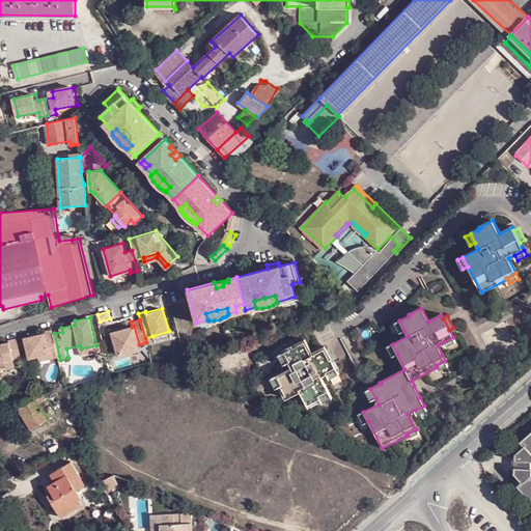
[(399,333),(404,331),(399,320),(394,324),(399,333)]
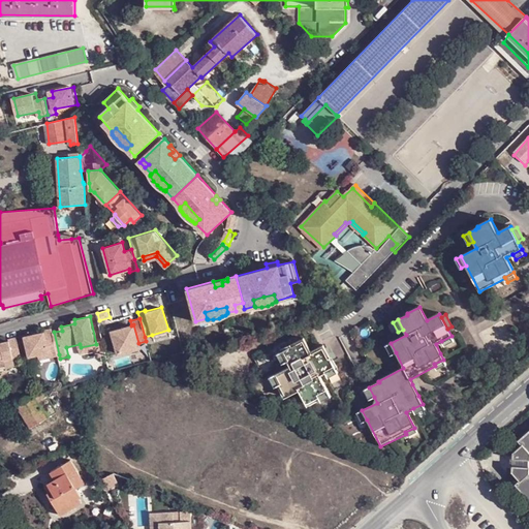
[(131,325),(112,331),(117,352),(139,347),(138,343),(133,324),(131,325)]
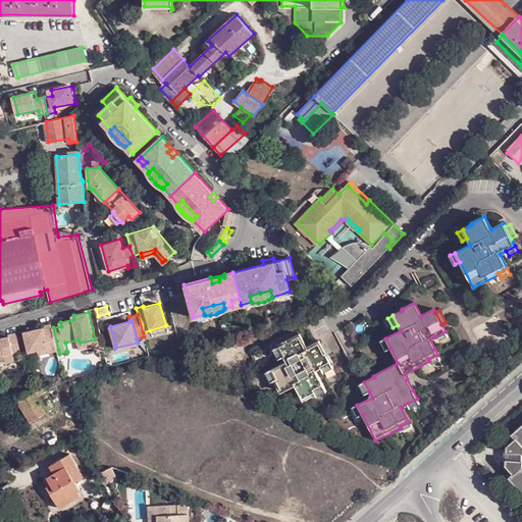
[(45,327),(25,331),(31,351),(39,349),(49,347),(50,352),(58,350),(53,327),(53,323),(44,325),(45,327)]
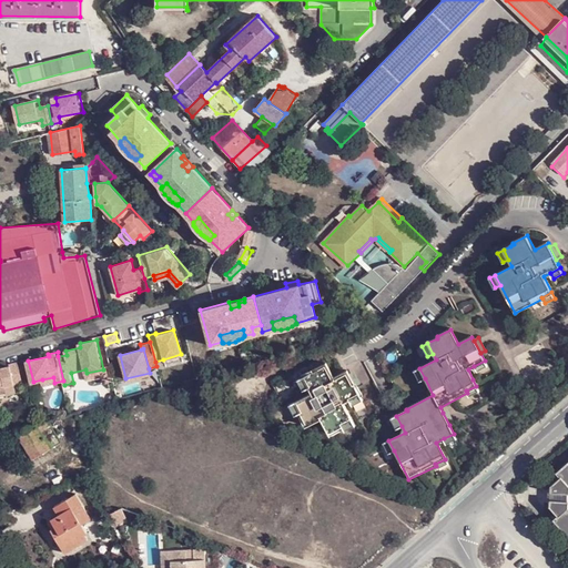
[(11,364),(16,383),(23,381),(19,359),(10,362),(11,364)]
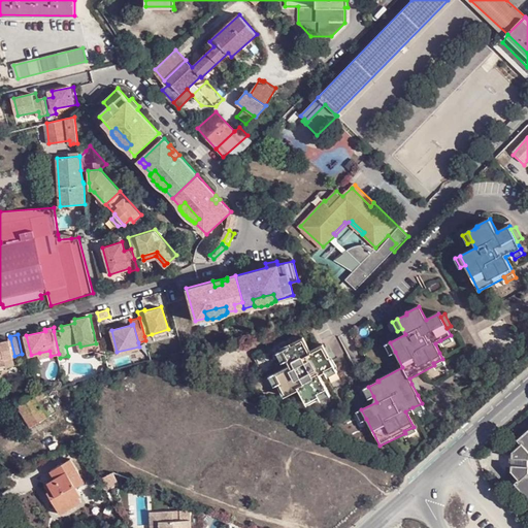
[(453,340),(451,335),(440,340),(443,345),(453,340)]
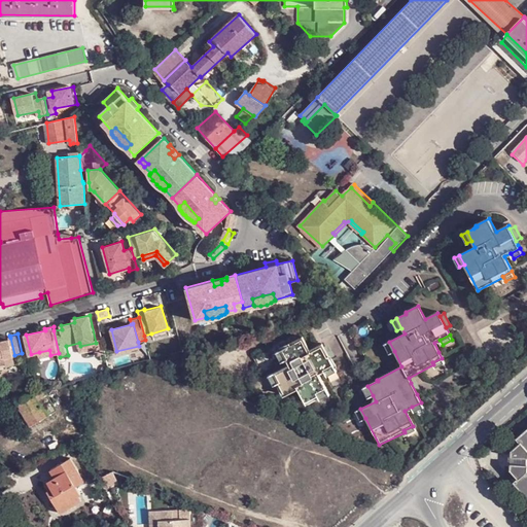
[(276,373),(281,382),(287,395),(300,389),(307,402),(319,396),(319,394),(328,390),(320,374),(324,371),(335,365),(330,358),(324,347),(322,343),(311,349),(304,336),(290,343),(291,344),(282,349),(287,358),(290,365),(276,373)]
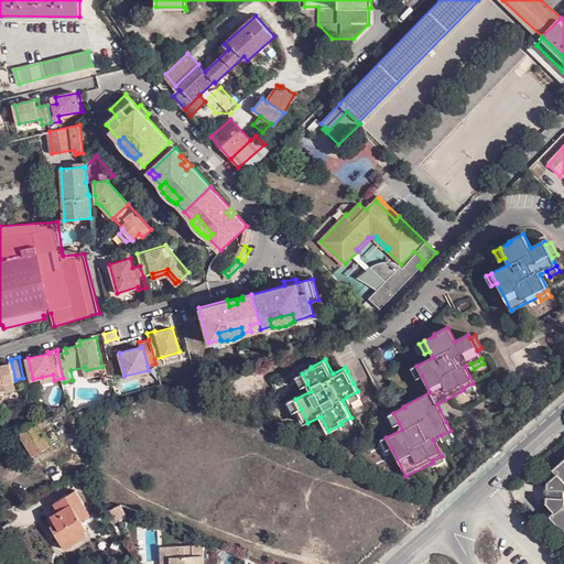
[(11,361),(0,364),(0,379),(6,379),(6,382),(15,380),(11,361)]
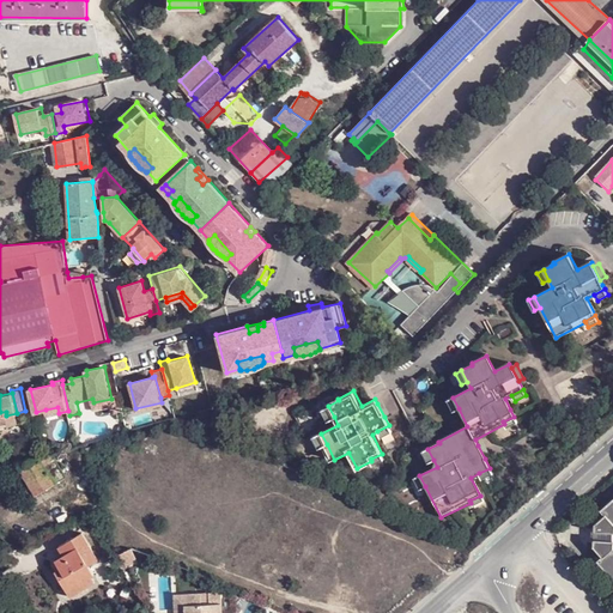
[(111,399),(93,402),(95,410),(111,406),(114,413),(123,411),(120,396),(111,399)]
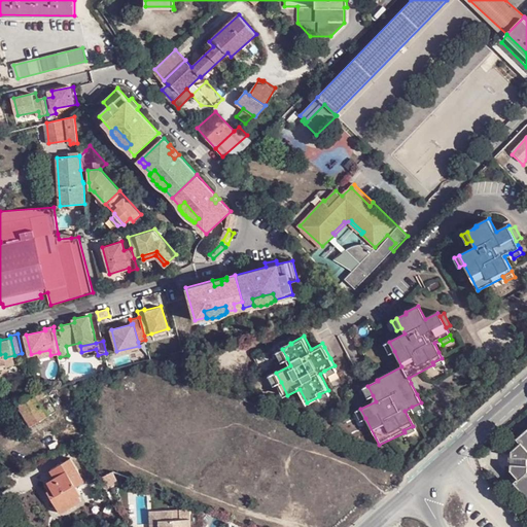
[(389,354),(394,351),(389,342),(384,345),(389,354)]
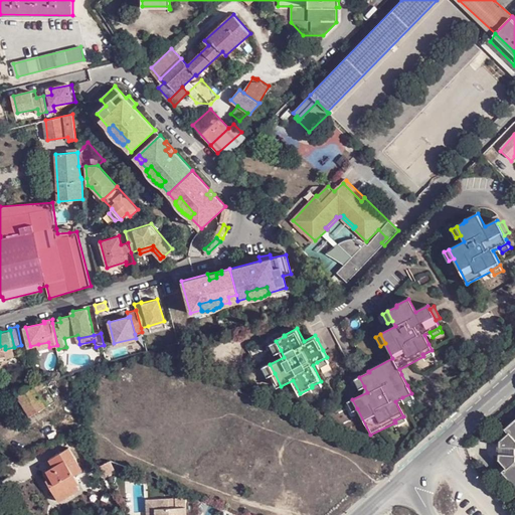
[(322,337),(317,339),(323,350),(328,348),(322,337)]
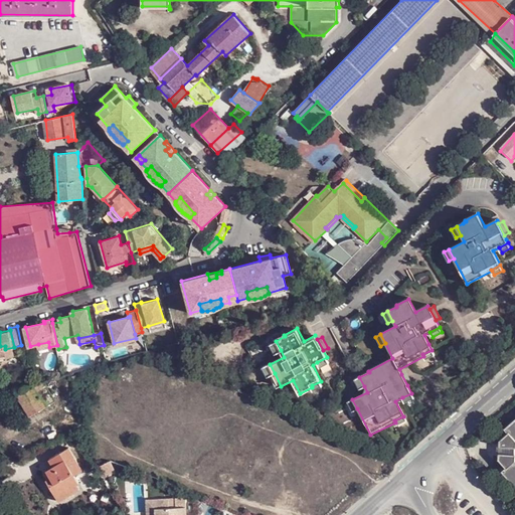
[(276,353),(281,350),(276,341),(271,344),(276,353)]
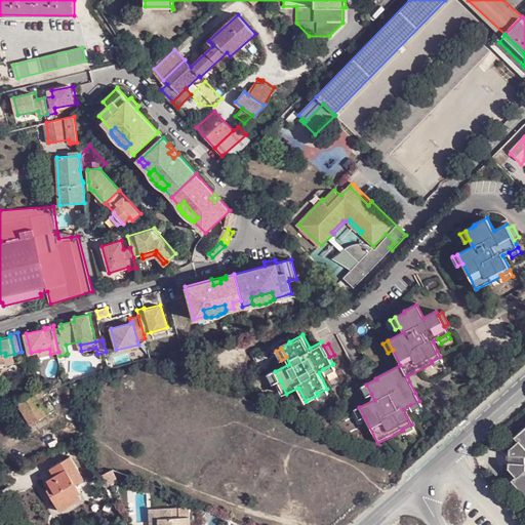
[(443,362),(440,357),(431,361),(432,363),(434,367),(443,362)]
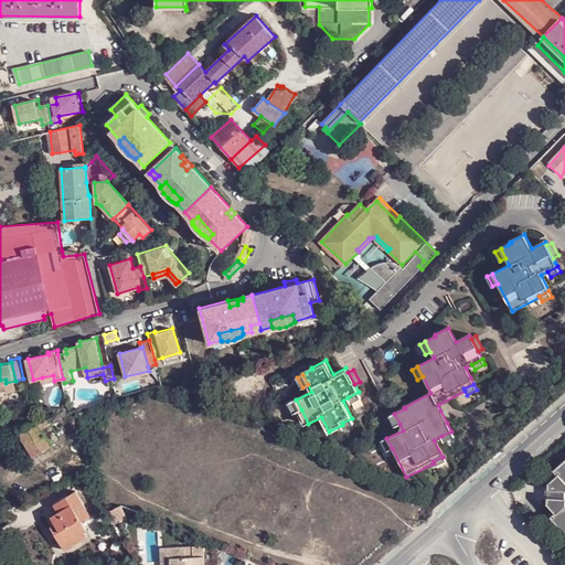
[(361,398),(359,392),(348,397),(351,403),(361,398)]
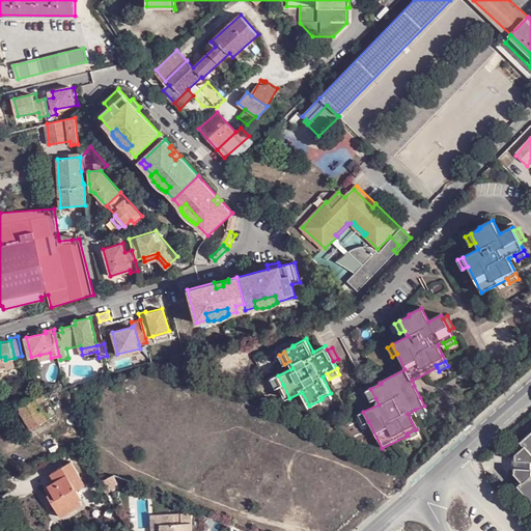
[(277,388),(283,385),(278,375),(273,379),(277,388)]
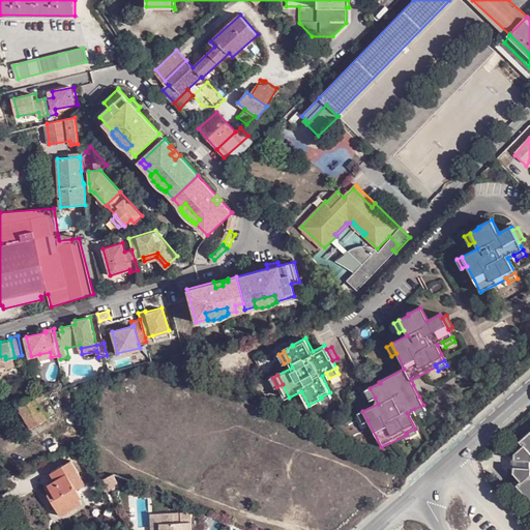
[(417,383),(413,385),(419,396),(423,394),(417,383)]
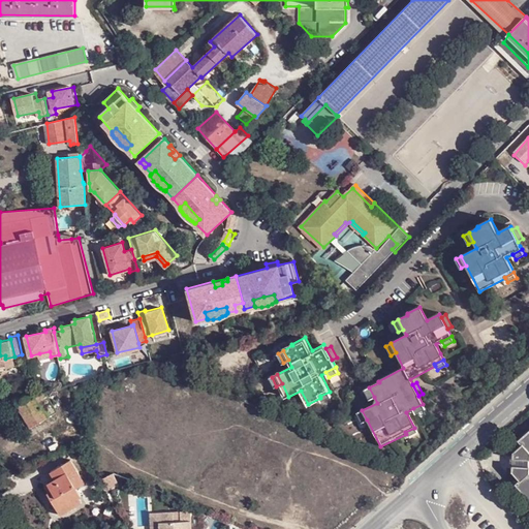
[(87,394),(84,383),(73,386),(79,397),(87,394)]
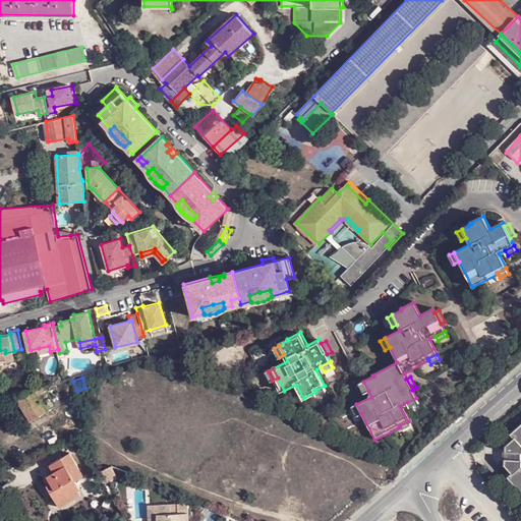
[(363,393),(368,391),(363,382),(358,384),(363,393)]
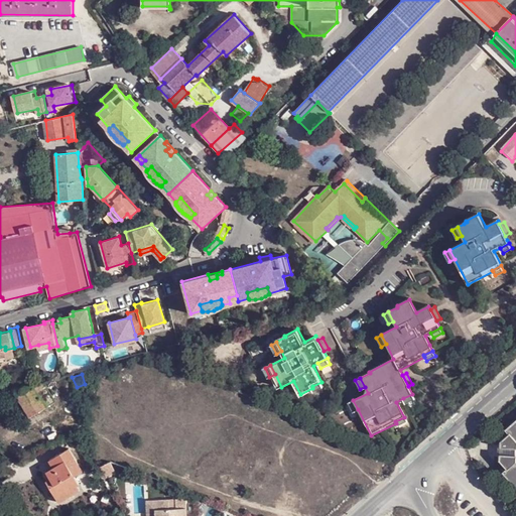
[(312,386),(312,388),(314,391),(324,387),(321,382),(312,386)]
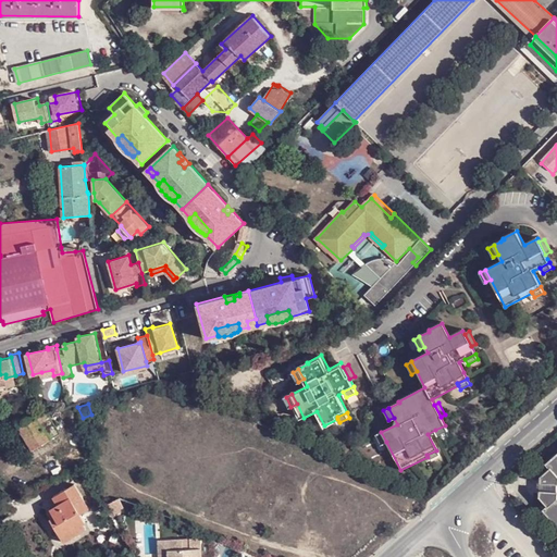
[(36,417),(17,422),(23,431),(27,440),(26,440),(24,445),(26,449),(33,449),(34,449),(34,450),(51,441),(50,440),(36,417)]
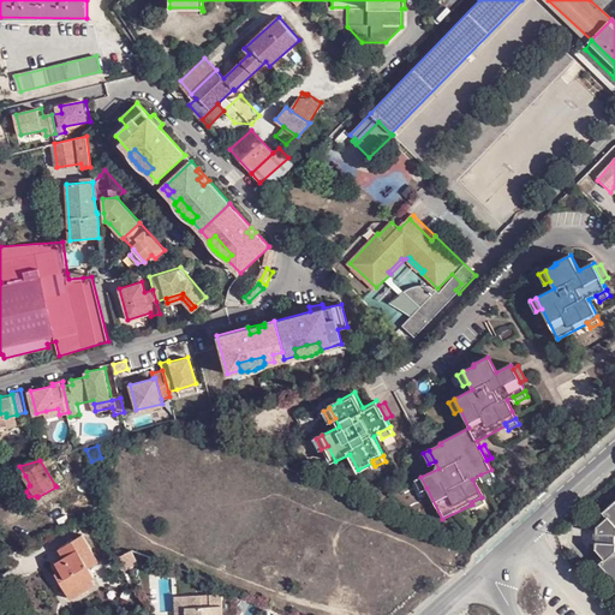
[(494,476),(491,470),(481,475),(483,481),(494,476)]
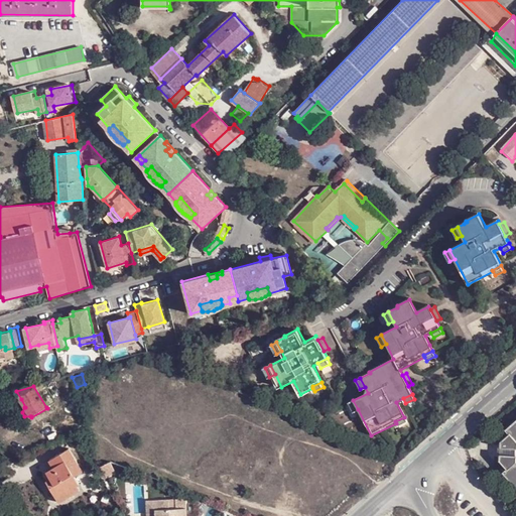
[(353,412),(358,409),(353,400),(348,403),(353,412)]
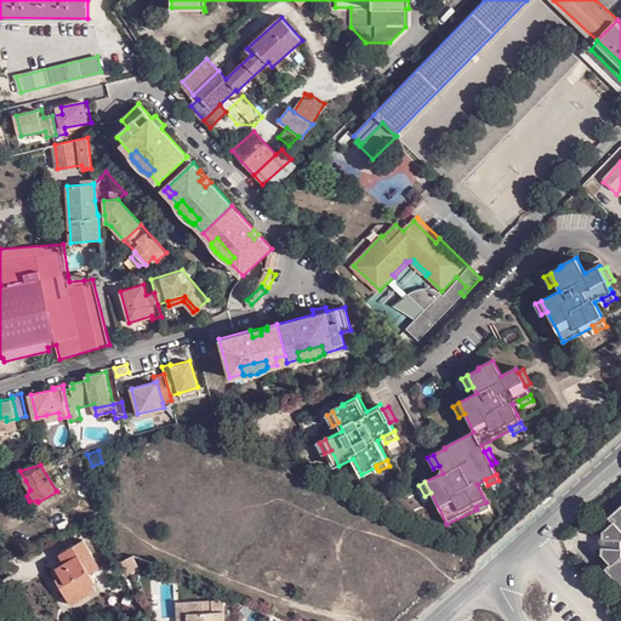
[(476,507),(477,510),(479,513),(489,508),(486,502),(476,507)]
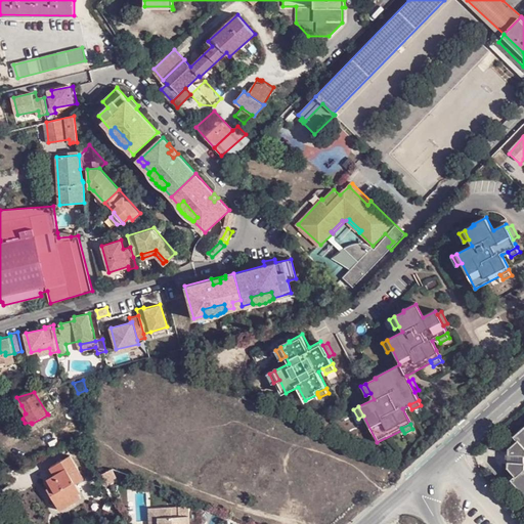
[(518,477),(513,482),(523,493),(523,430),(517,438),(519,441),(511,449),(510,468),(518,477)]
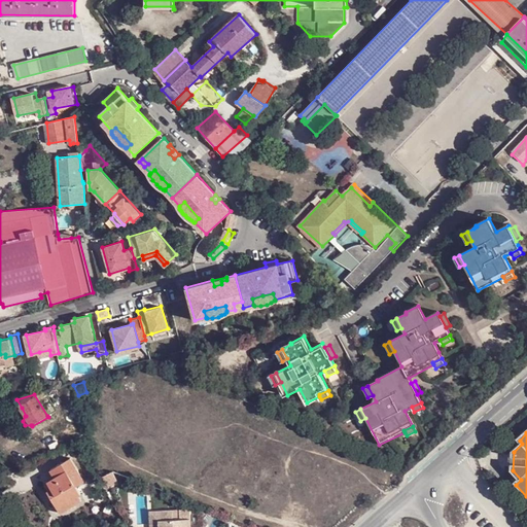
[(42,440),(48,454),(62,448),(58,441),(55,433),(42,440)]
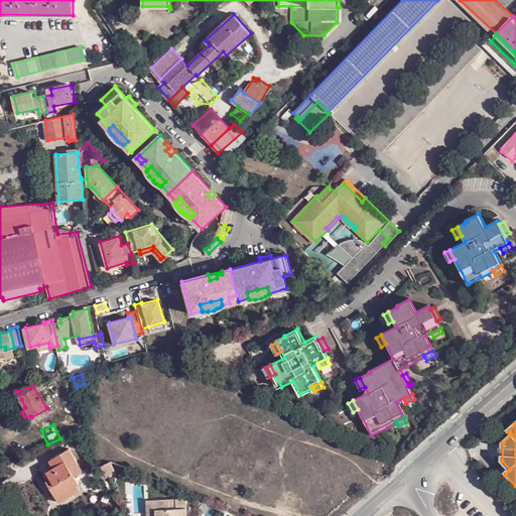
[(56,431),(60,438),(70,434),(66,427),(56,431)]
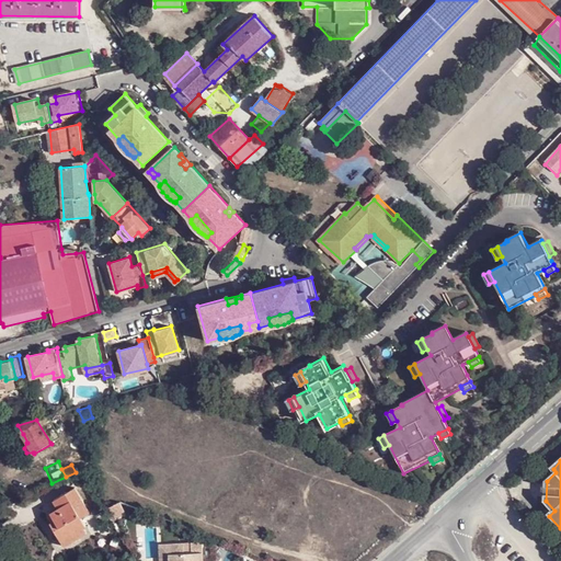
[(67,539),(84,529),(88,527),(82,518),(91,513),(76,488),(55,501),(60,510),(53,514),(57,521),(67,539)]
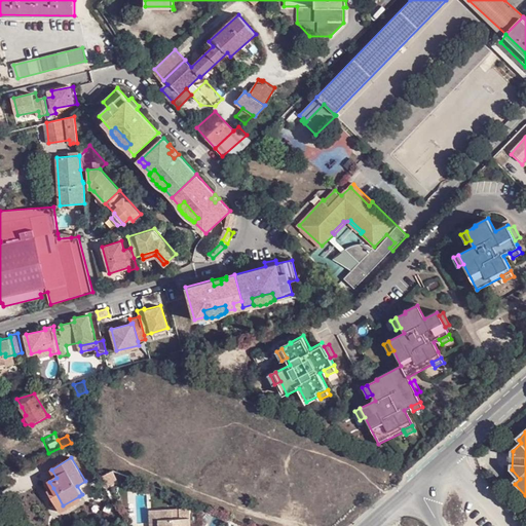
[(49,493),(59,509),(63,505),(53,488),(49,491),(50,492),(49,493)]
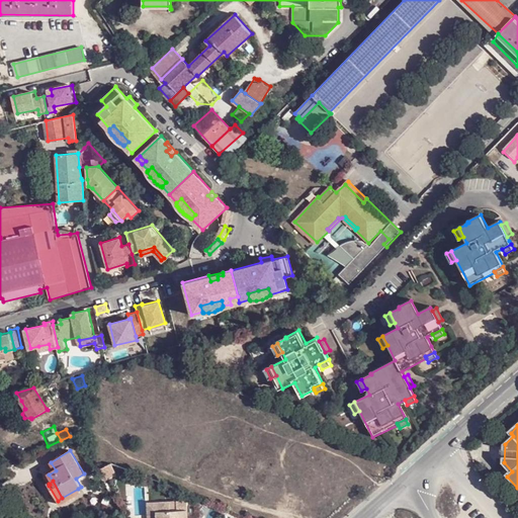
[(58,501),(59,503),(81,492),(78,489),(62,498),(58,501)]
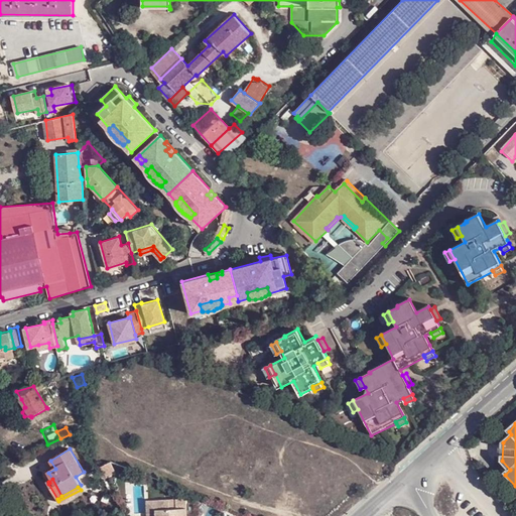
[(81,490),(58,501),(59,503),(81,491),(81,490)]
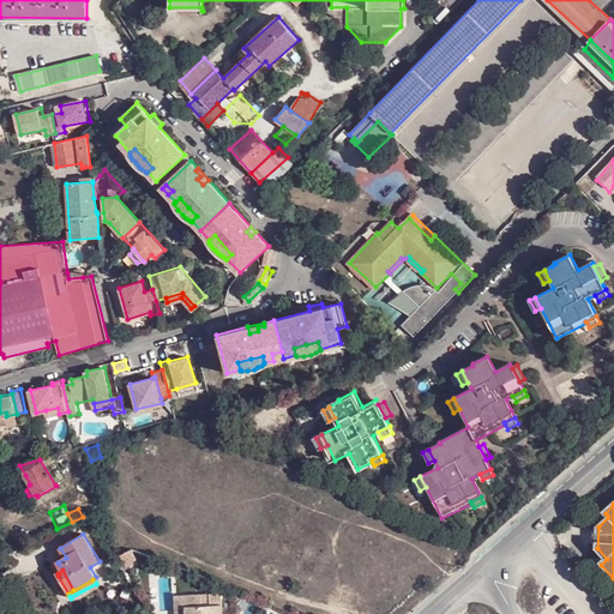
[(202,606),(202,594),(185,595),(186,613),(222,613),(222,605),(210,605),(202,606)]
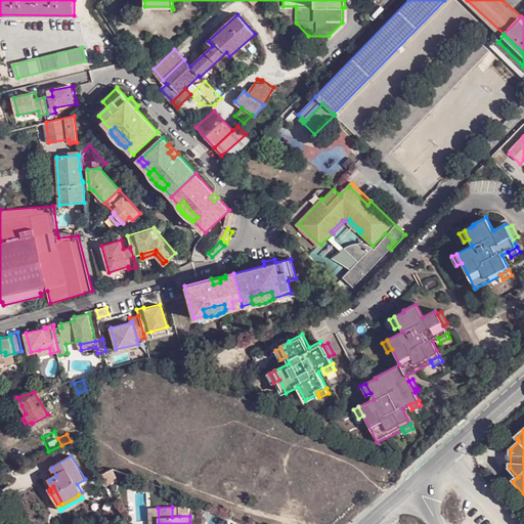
[(159,523),(158,508),(150,508),(150,523),(159,523)]
